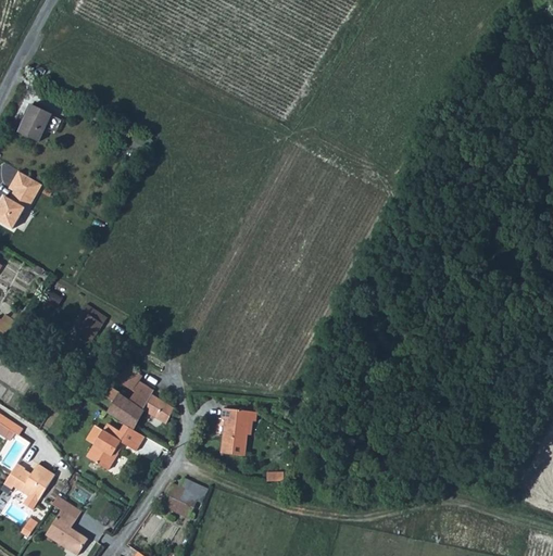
[(26,106),(13,135),(14,136),(34,144),(47,117),(26,106)]
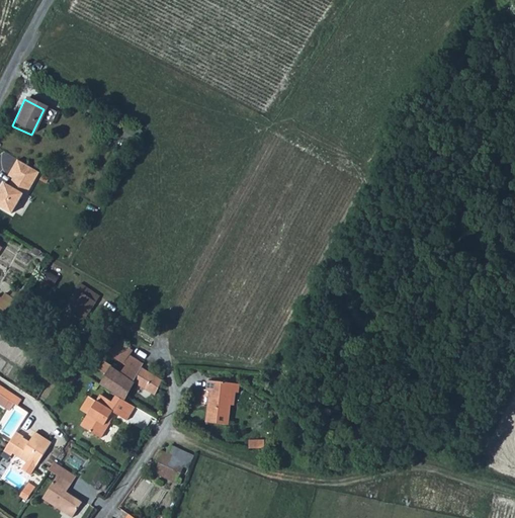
[(125,124),(120,134),(135,141),(139,132),(125,124)]
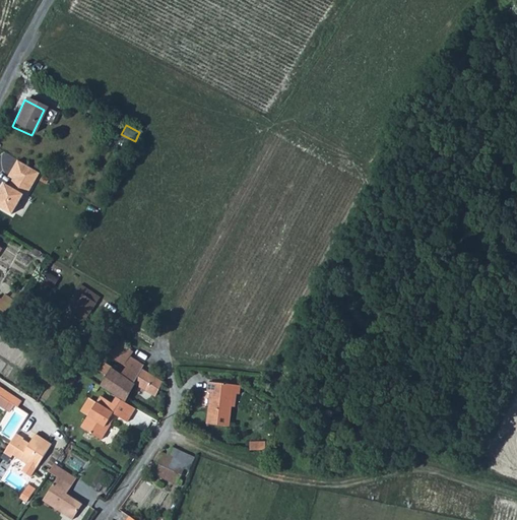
[(0,180),(0,205),(8,210),(19,191),(22,192),(36,169),(13,156),(4,173),(9,175),(5,182),(0,180)]
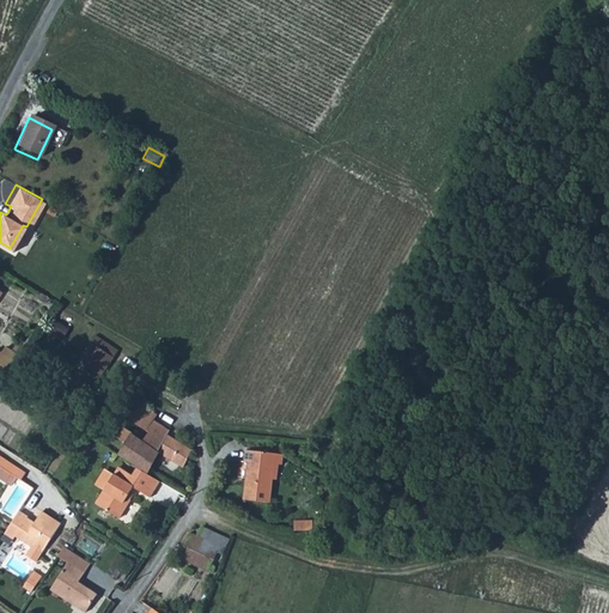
[(58,363),(53,369),(60,375),(72,383),(78,375),(83,369),(86,371),(91,365),(92,363),(105,343),(99,338),(98,338),(95,335),(84,326),(71,344),(58,363)]
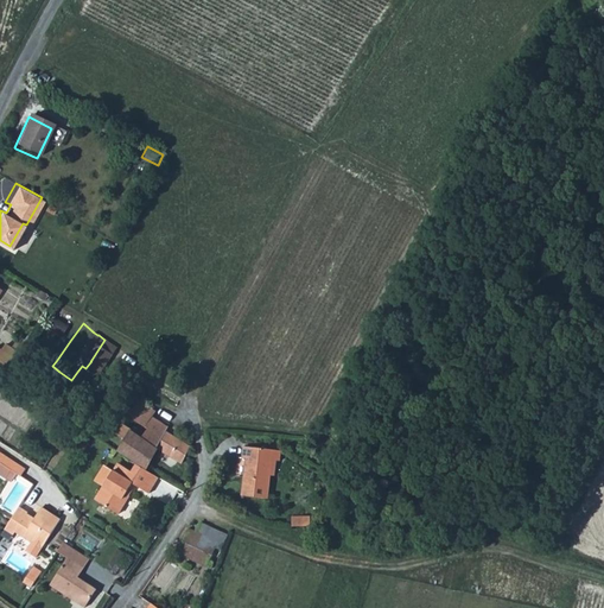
[(16,352),(20,344),(12,340),(8,346),(16,352)]
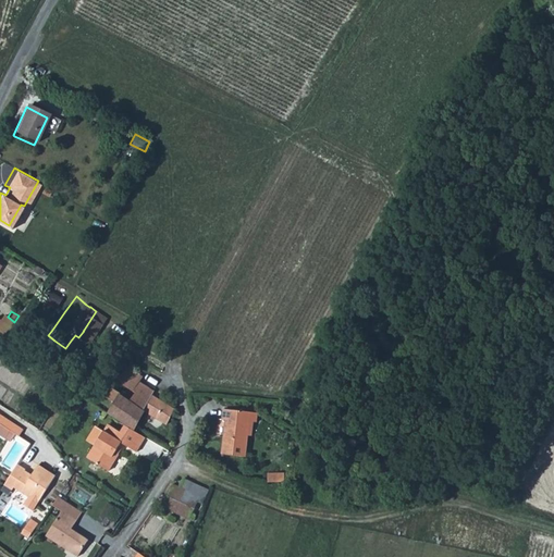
[(0,332),(5,336),(14,322),(8,317),(2,313),(0,317),(0,332)]
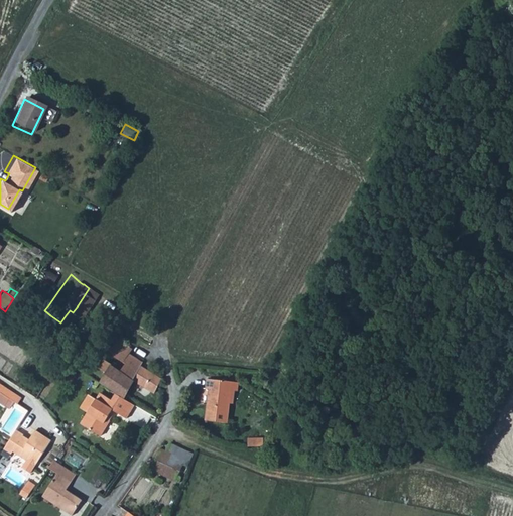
[(129,348),(116,339),(108,352),(121,360),(126,352),(129,348)]
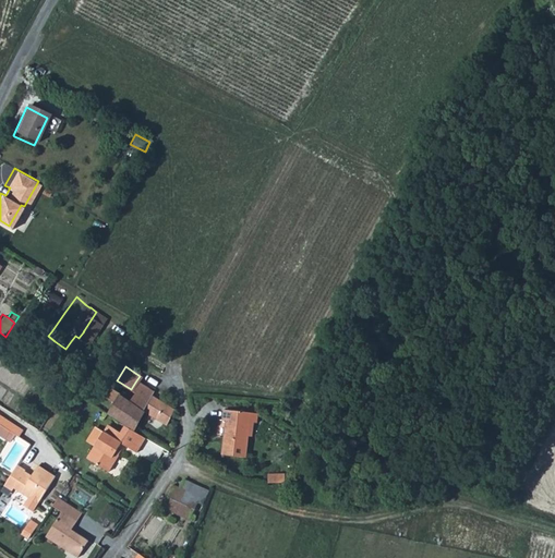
[(168,416),(173,409),(158,399),(149,393),(152,390),(140,383),(134,390),(132,389),(132,390),(125,400),(118,396),(119,393),(107,386),(101,396),(112,402),(107,412),(115,417),(131,427),(141,411),(157,421),(164,424),(168,416)]
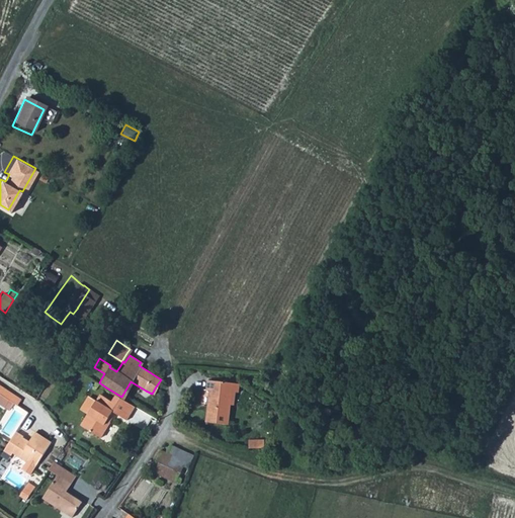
[(225,425),(227,406),(228,393),(232,393),(235,393),(236,384),(204,381),(203,392),(206,392),(204,414),(203,422),(216,424),(225,425)]
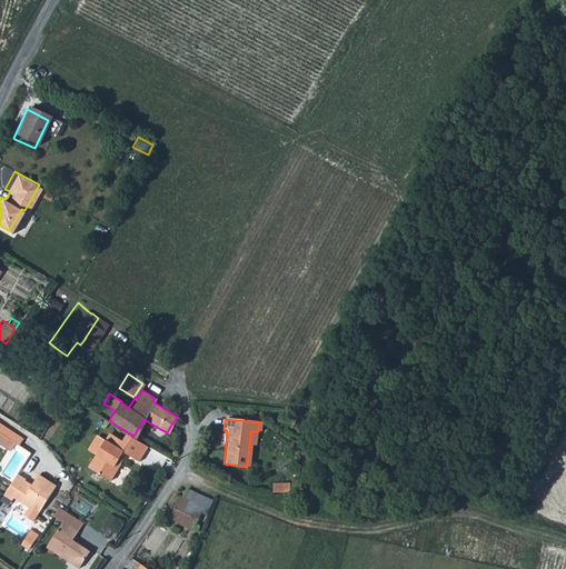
[(0,431),(6,436),(12,440),(17,442),(21,436),(0,421),(0,431)]
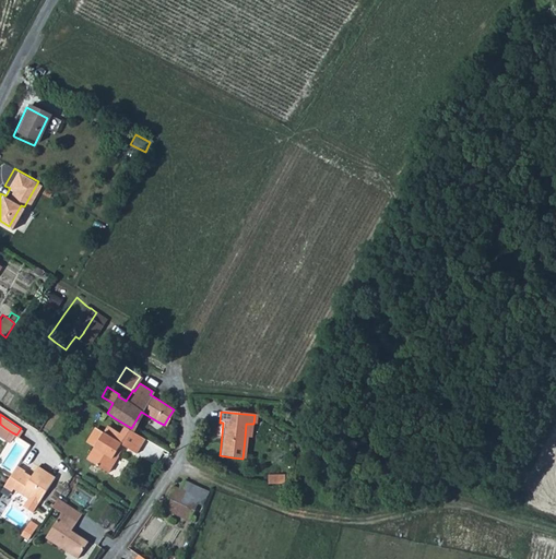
[(6,428),(0,424),(0,436),(8,440),(12,432),(6,428)]
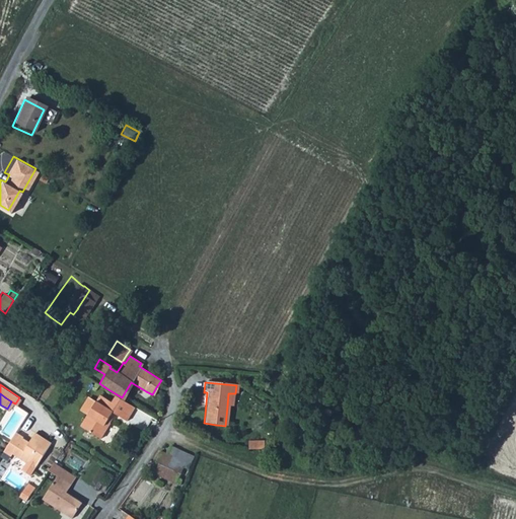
[(95,402),(87,416),(81,427),(101,439),(107,427),(107,426),(104,425),(106,421),(109,423),(115,414),(127,421),(135,406),(116,395),(112,402),(107,409),(95,402)]
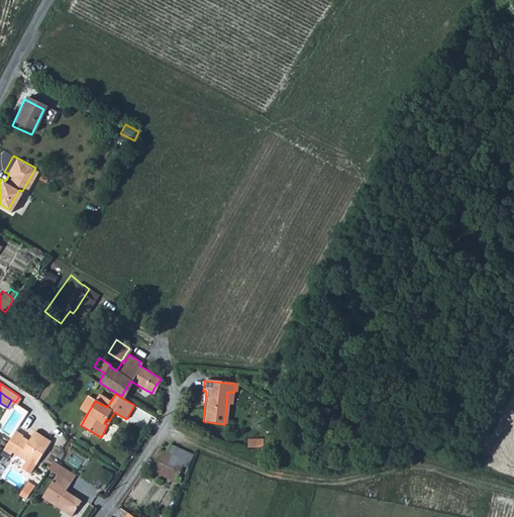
[(99,394),(95,401),(107,407),(111,401),(99,394)]
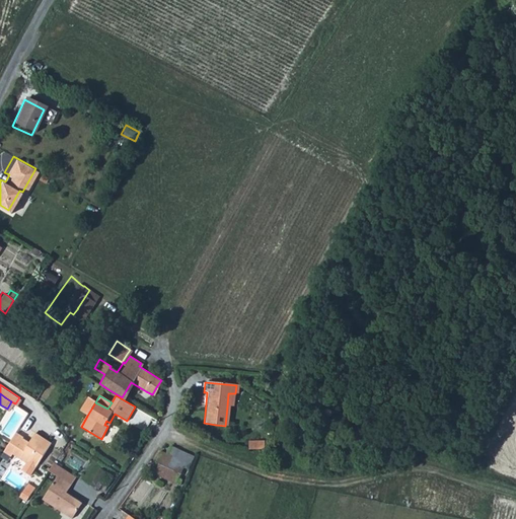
[(79,411),(87,416),(95,402),(88,397),(79,411)]
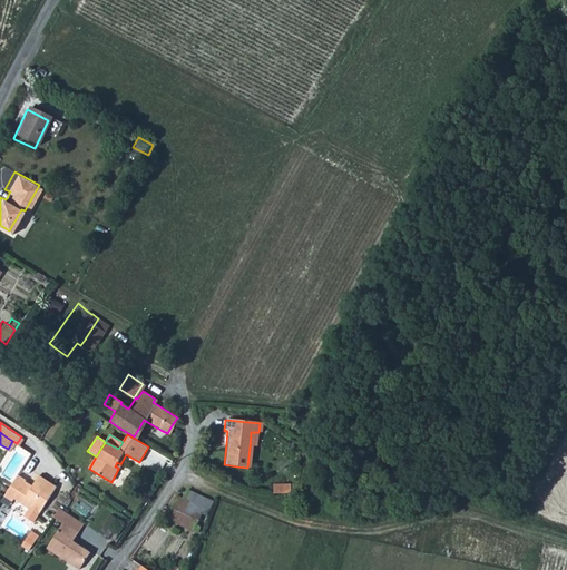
[(10,487),(5,494),(13,501),(15,498),(30,507),(25,516),(33,521),(39,513),(57,485),(39,474),(31,487),(25,483),(27,480),(18,473),(10,487)]
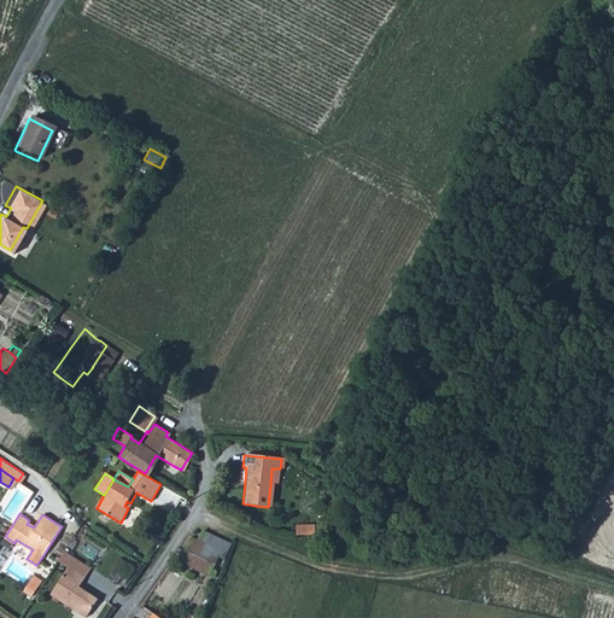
[(202,534),(198,540),(221,549),(223,543),(202,534)]
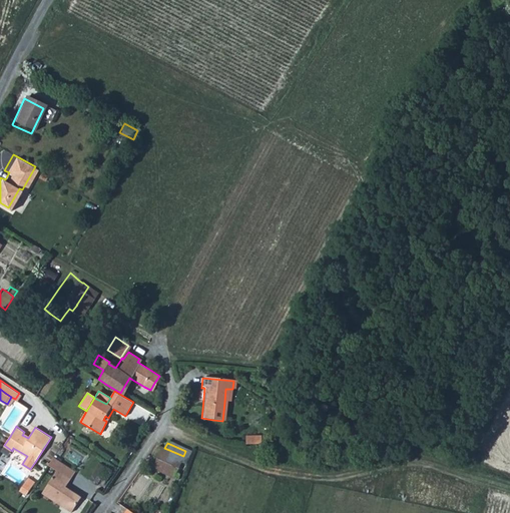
[(183,456),(164,448),(158,445),(149,464),(149,465),(151,466),(174,476),(176,472),(183,456)]
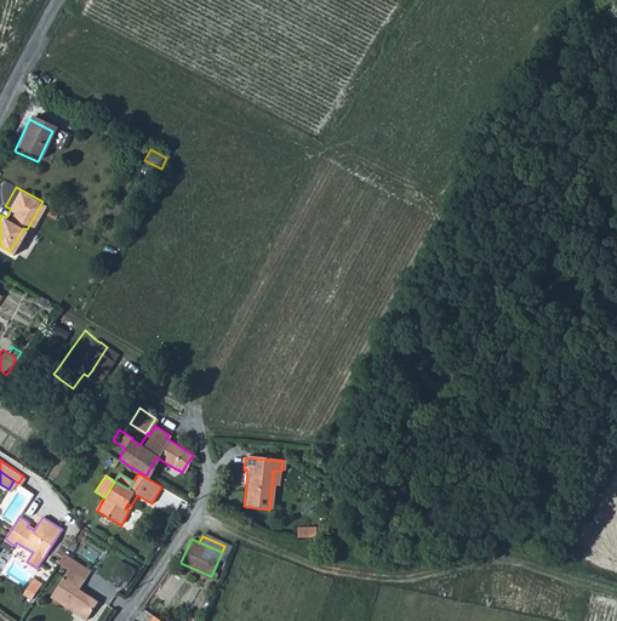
[(64,554),(58,563),(69,571),(85,581),(91,571),(64,554)]
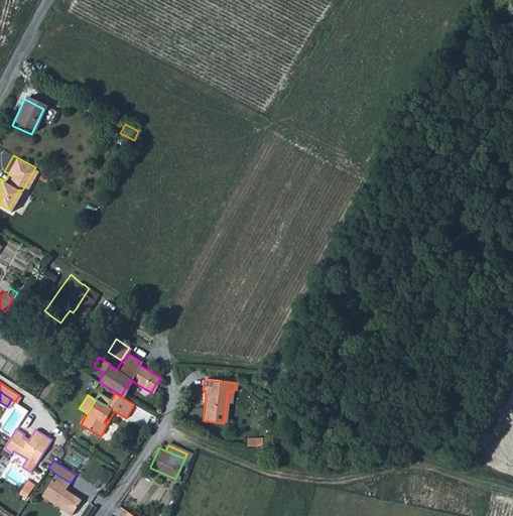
[(66,491),(71,483),(57,475),(42,497),(59,508),(60,507),(65,509),(62,511),(70,515),(71,515),(82,500),(66,491)]
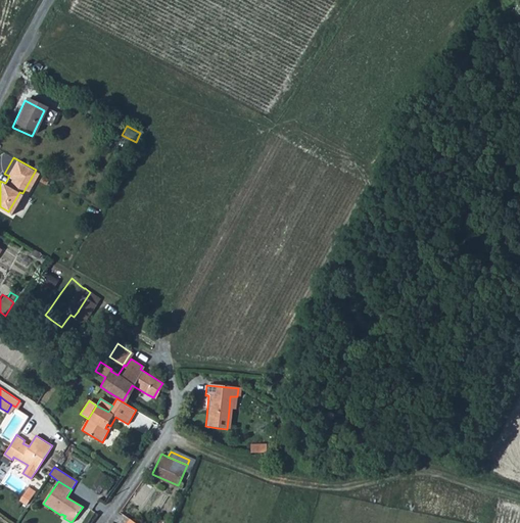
[(27,487),(18,500),(26,505),(34,491),(27,487)]
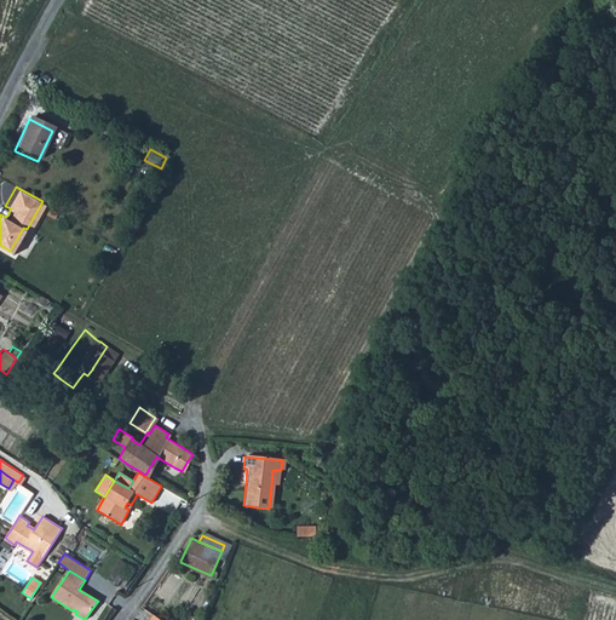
All buildings are outlined.
